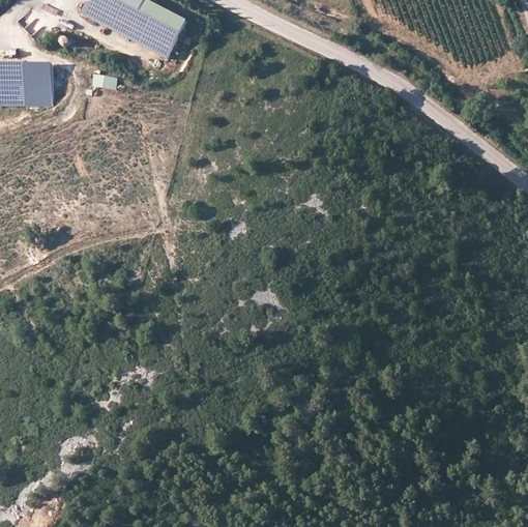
[(80,11),(86,15),(91,3),(86,0),(80,11)]
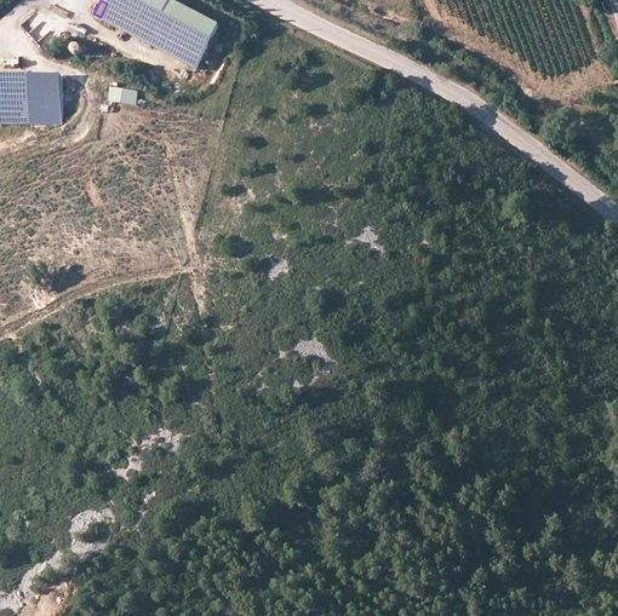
[(195,65),(217,22),(175,0),(109,0),(107,4),(101,17),(195,65)]
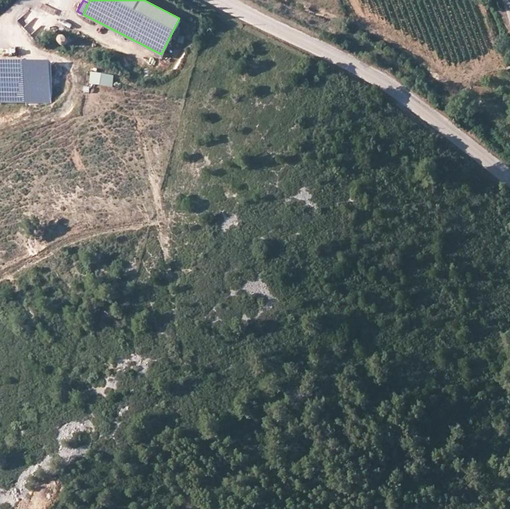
[(0,99),(23,99),(24,60),(0,59),(0,99)]
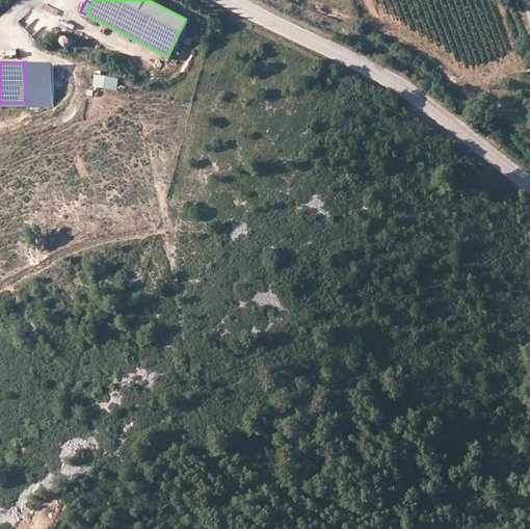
[(52,62),(25,62),(24,103),(52,104),(52,62)]
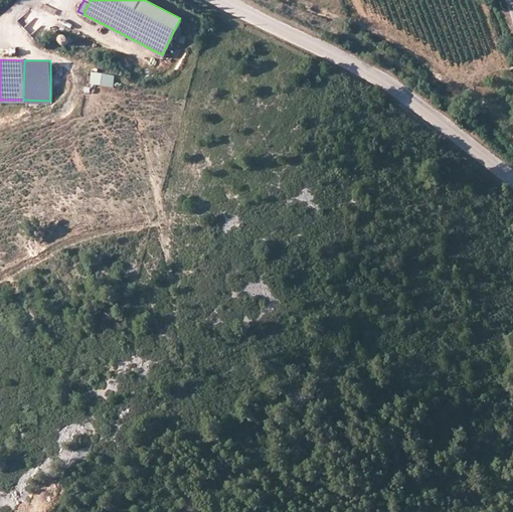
[(91,70),(90,82),(113,84),(114,72),(91,70)]
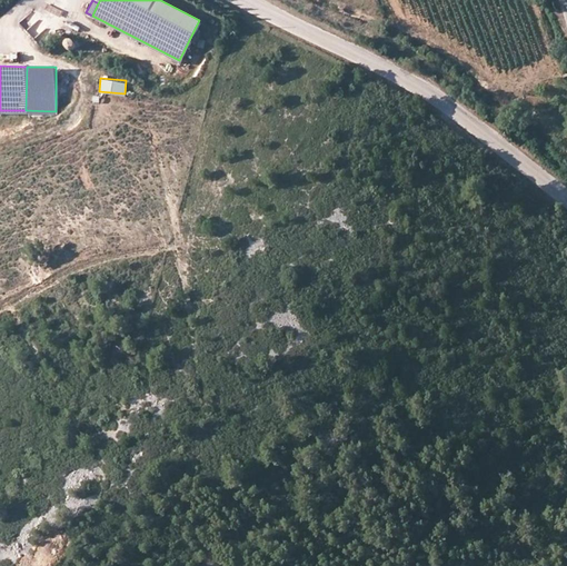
All buildings are outlined.
